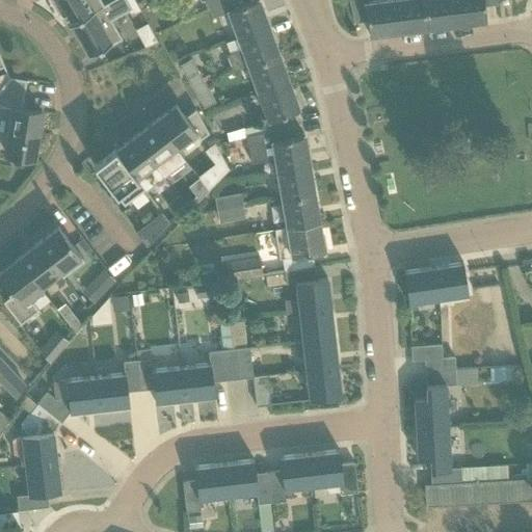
[(103,5),(99,0),(53,0),(69,26),(71,25),(104,6),(103,5)]
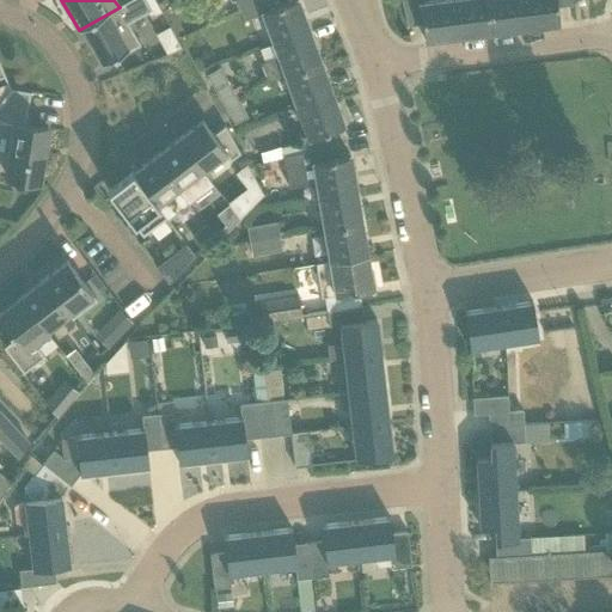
[(127,23),(151,10),(145,0),(127,0),(118,6),(120,7),(81,29),(102,66),(140,44),(127,23)]
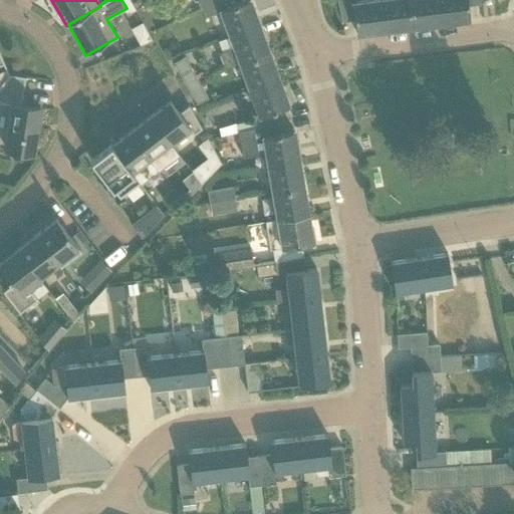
[(135,11),(127,0),(121,0),(126,8),(123,10),(126,15),(135,11)]
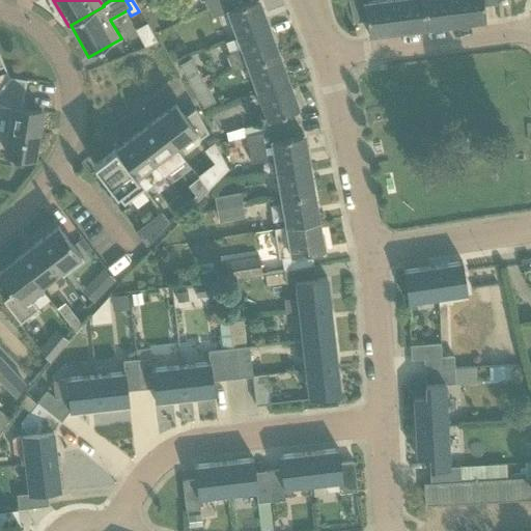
[(235,39),(268,28),(257,0),(255,0),(235,7),(230,0),(222,0),(205,7),(212,18),(225,14),(235,39)]
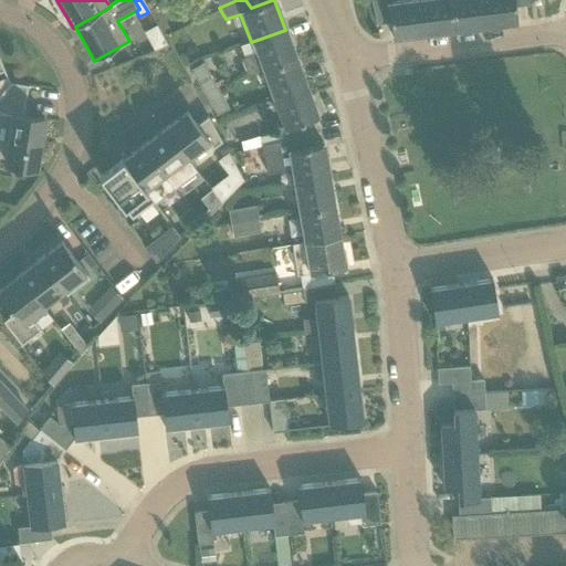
[(423,33),(418,0),(398,0),(387,1),(387,0),(369,0),(377,24),(389,22),(391,38),(423,33)]
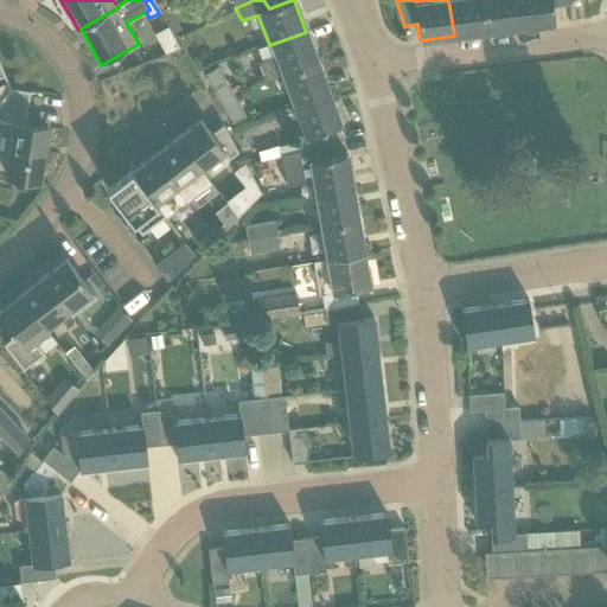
[(487,32),(483,0),(448,0),(454,36),(487,32)]
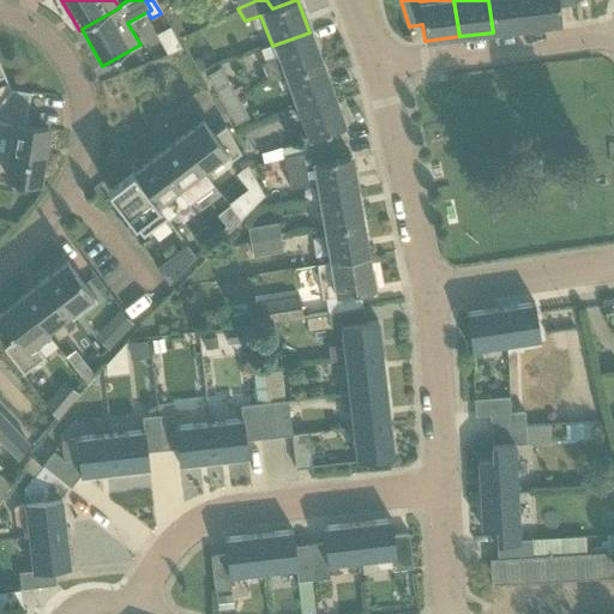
[(525,29),(522,0),(488,0),(493,32),(525,29)]
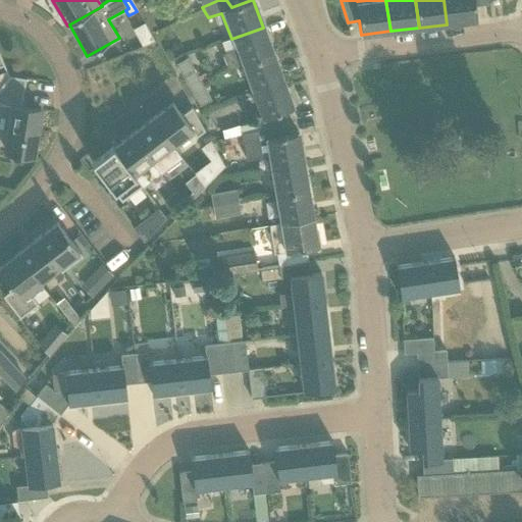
[(444,0),(447,24),(476,20),(474,6),(486,4),(485,0),(444,0)]
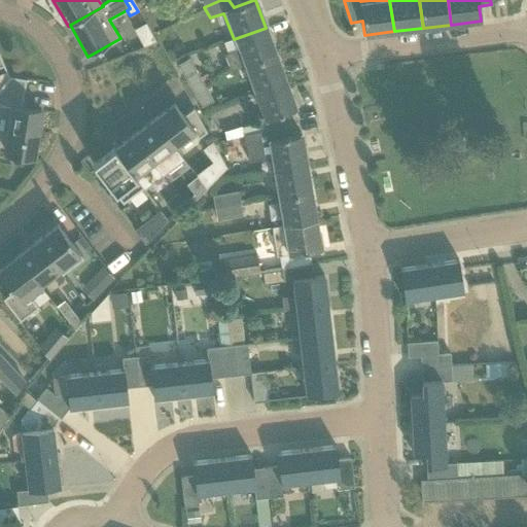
[(244,66),(275,55),(266,28),(234,39),(238,49),(224,55),(231,71),(244,66)]
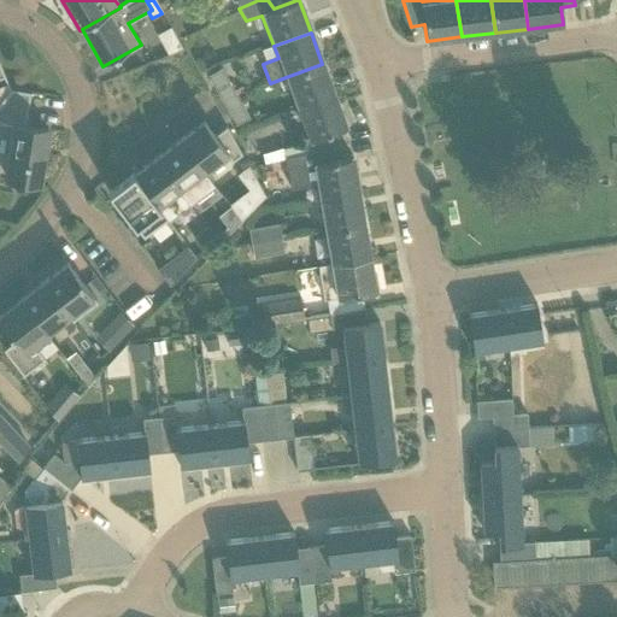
[(297,109),(334,95),(322,64),(286,77),(297,109)]
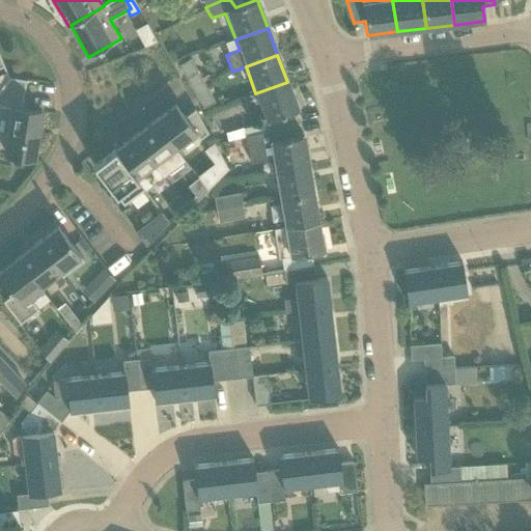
[(190,60),(179,66),(191,88),(202,82),(190,60)]
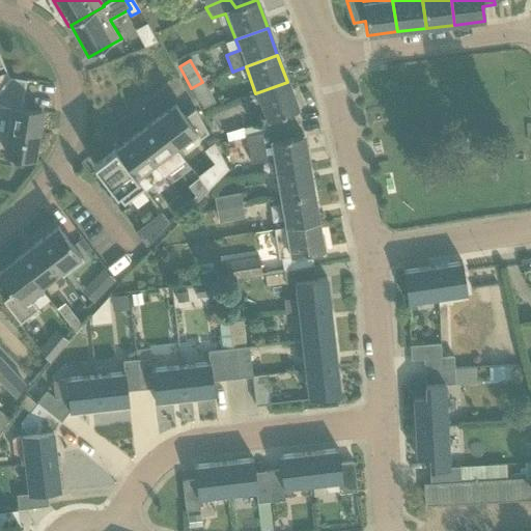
[(0,106),(11,108),(4,152),(33,158),(40,112),(21,108),(26,80),(8,77),(0,87),(0,106)]
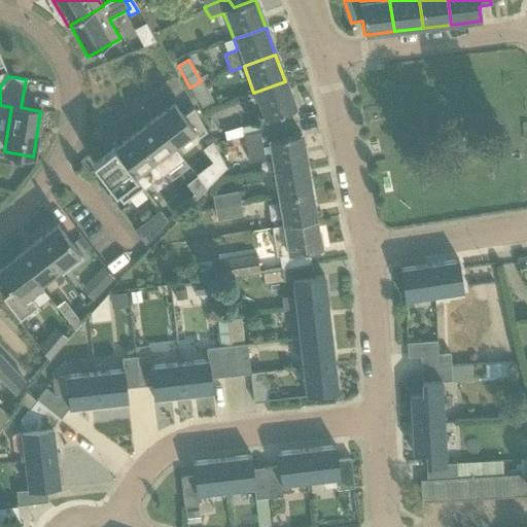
[(201,81),(189,88),(202,108),(212,101),(201,81)]
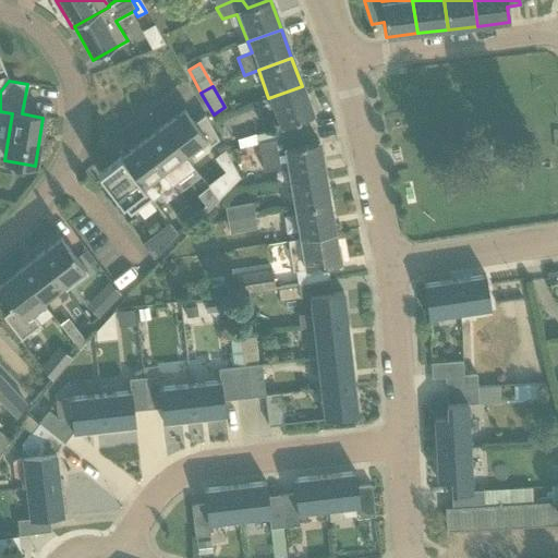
[(279,138),(306,133),(301,120),(313,116),(302,86),(268,98),(278,126),(277,126),(278,132),(279,138)]
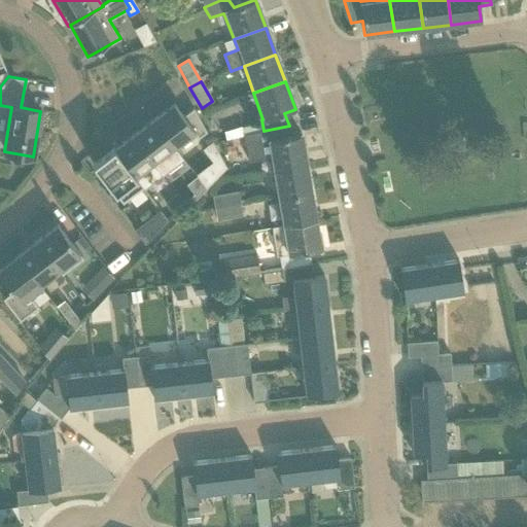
[(206,132),(192,108),(182,115),(173,103),(153,118),(175,146),(194,133),(198,138),(206,132)]
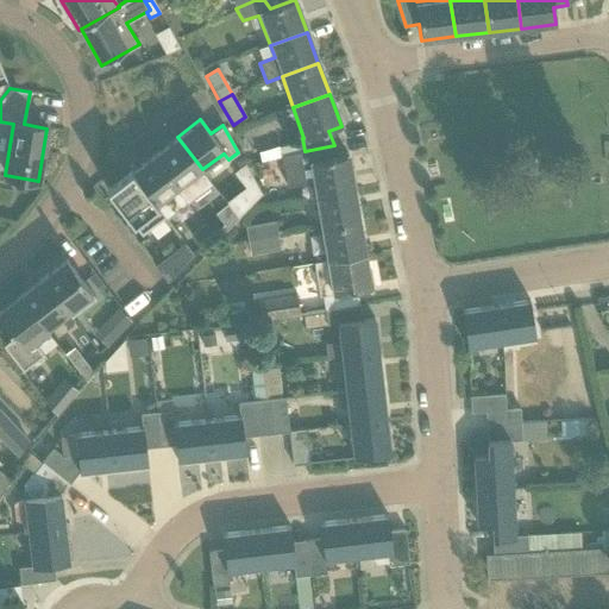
[(202,169),(177,137),(155,155),(180,187),(188,199),(211,181),(202,169)]
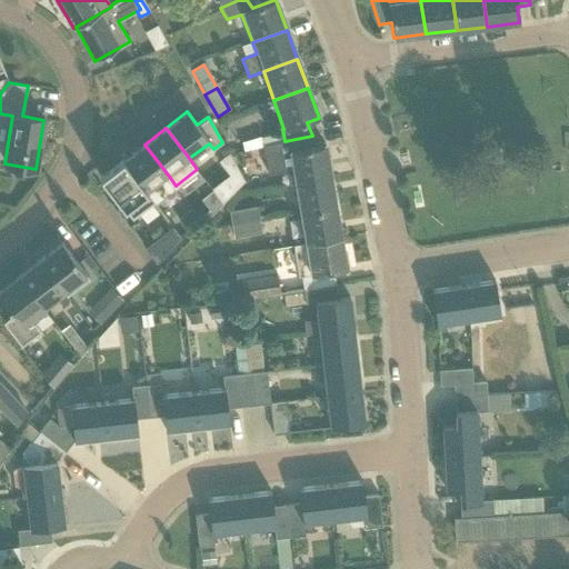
[(285,141),(283,135),(280,136),(279,133),(260,138),(260,137),(241,142),(243,151),(262,147),(285,141)]
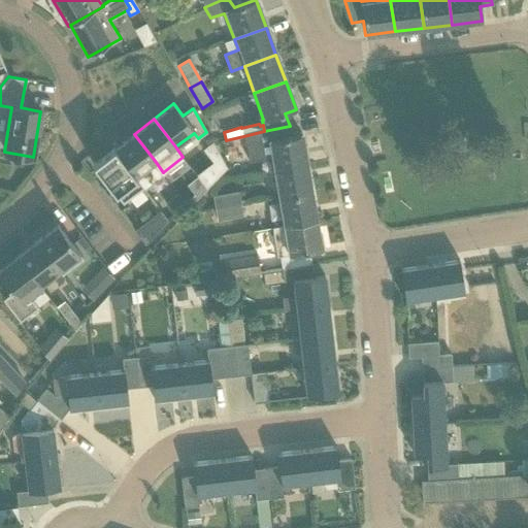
[(272,169),(305,164),(301,135),(291,136),(290,126),(264,131),(243,136),(249,162),(270,158),(272,169)]
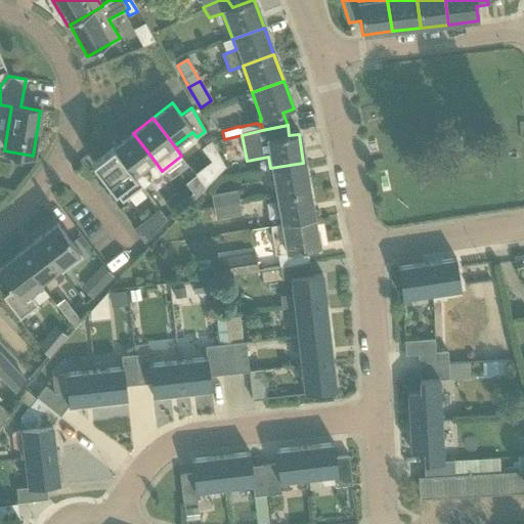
[(142,185),(162,171),(155,161),(133,133),(114,147),(142,185)]
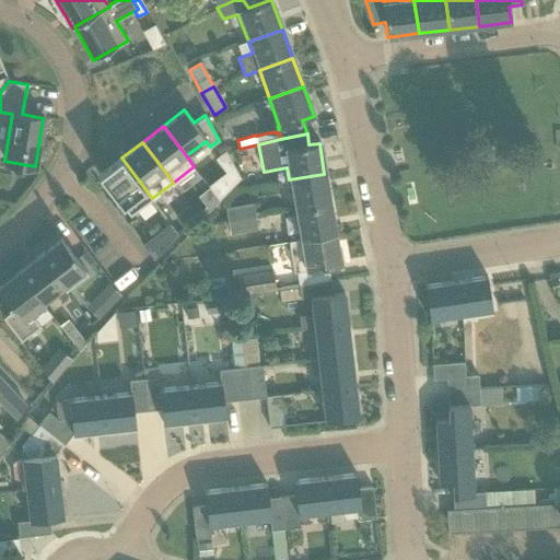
[(226,153),(218,160),(228,173),(235,168),(226,153)]
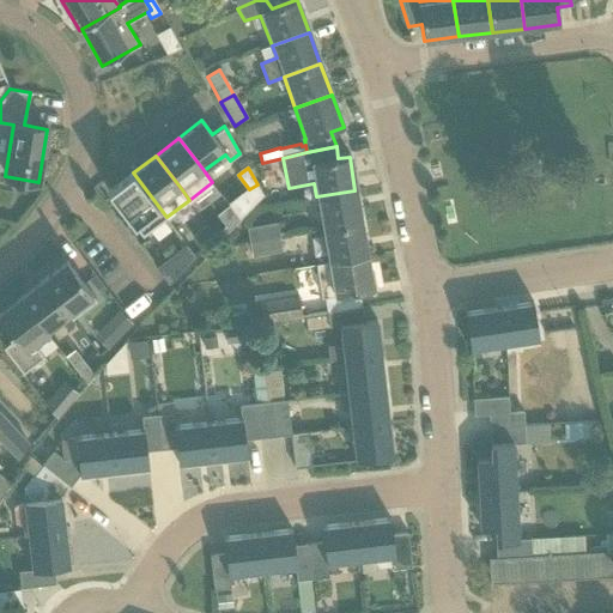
[(167,217),(133,173),(132,171),(107,190),(133,225),(141,236),(167,217)]
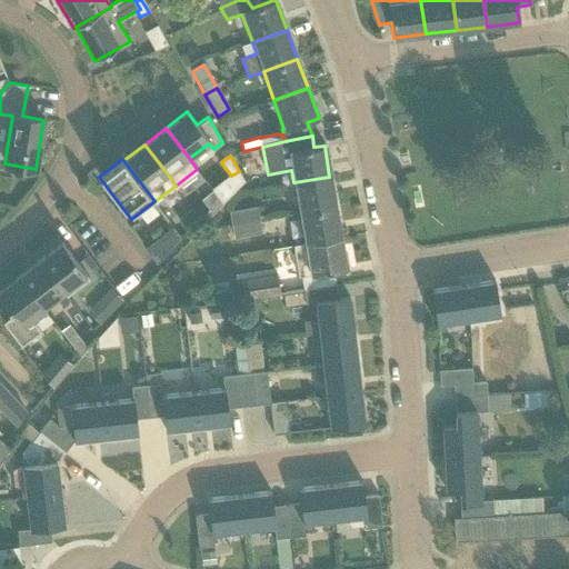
[(299,213),(335,208),(329,177),(293,182),(299,213)]
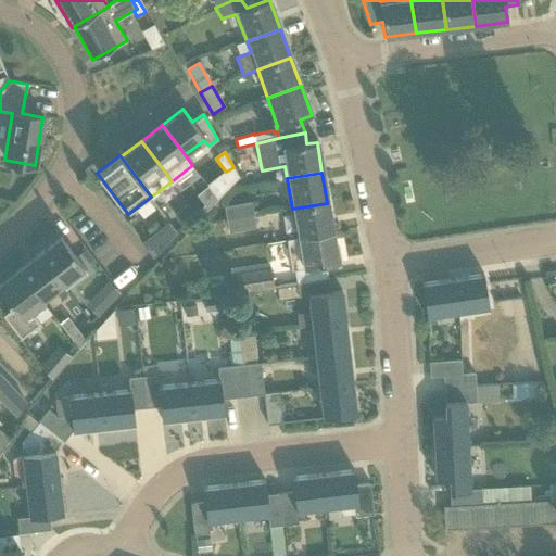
[(217,199),(207,187),(197,194),(207,209),(217,199)]
